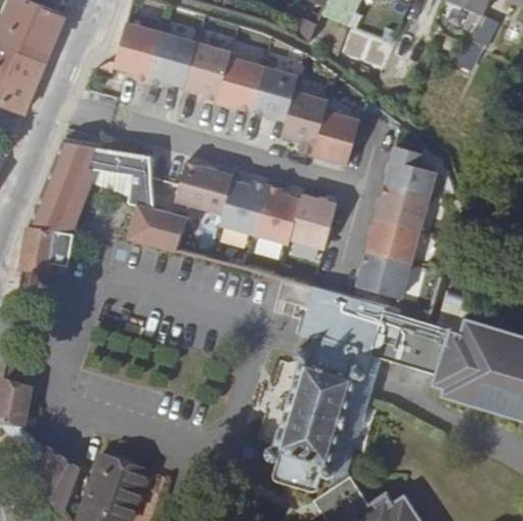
[(0,47),(43,66),(64,14),(29,0),(9,0),(0,23),(0,47)]
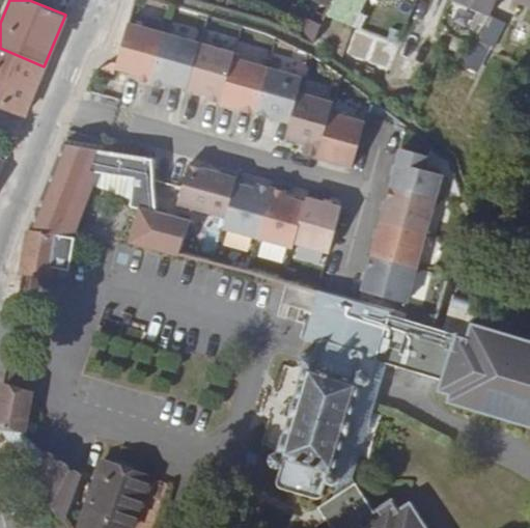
[(333,0),(327,12),(354,22),(364,0),(333,0)]
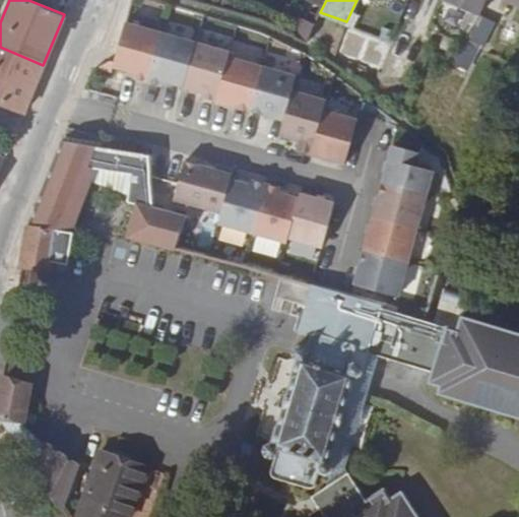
[(479,13),(485,0),(444,0),(443,1),(471,12),(467,22),(473,24),(479,13)]
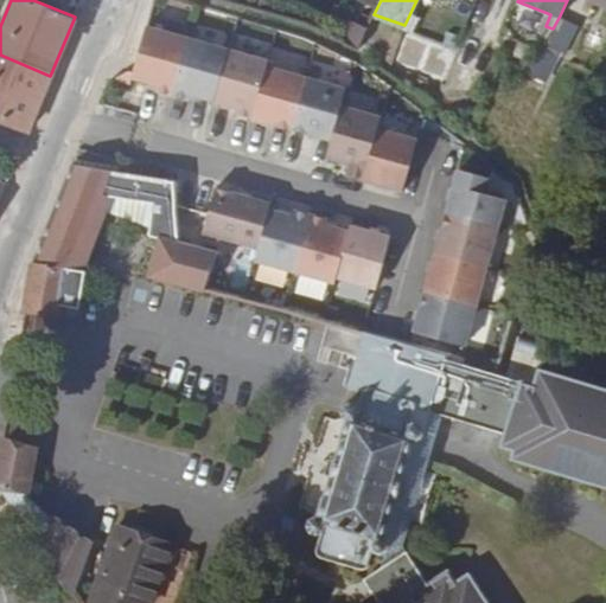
[(580,25),(560,15),(553,29),(543,46),(563,56),(580,25)]
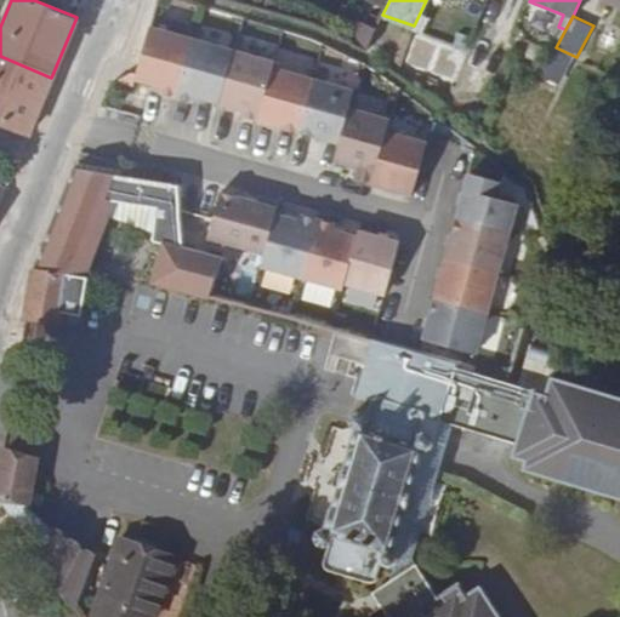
[(148,26),(136,73),(135,79),(159,86),(158,91),(194,102),(195,97),(240,109),(239,115),(337,143),(333,160),(356,167),(352,180),(411,196),(427,141),(386,130),(390,119),(348,107),(353,90),(272,67),(273,61),(148,26)]
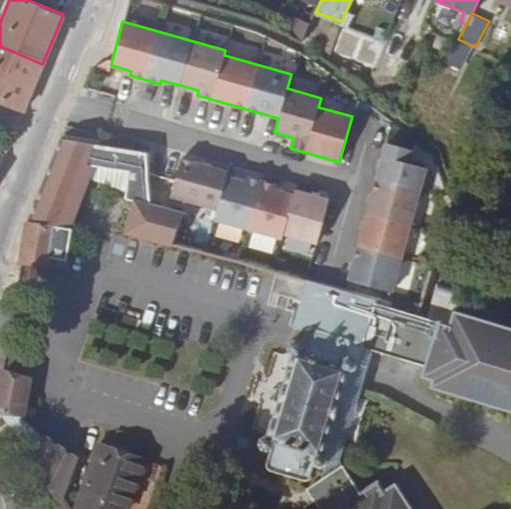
[(471,49),(457,42),(447,63),(461,70),(471,49)]
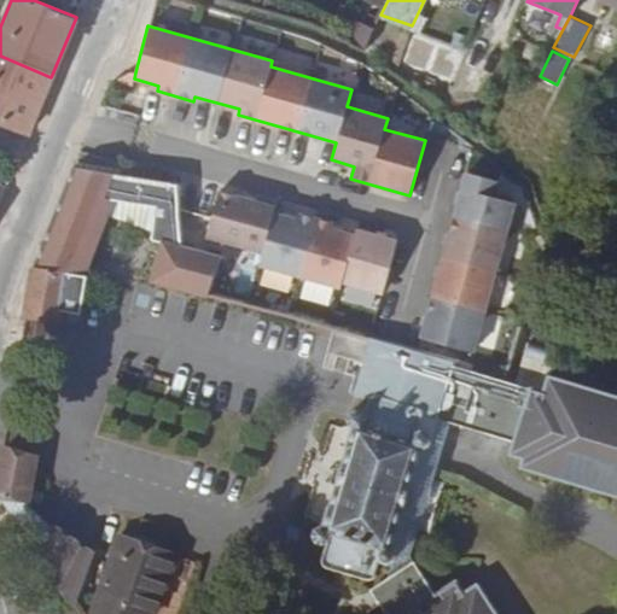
[(0,124),(28,135),(51,77),(0,56),(0,124)]
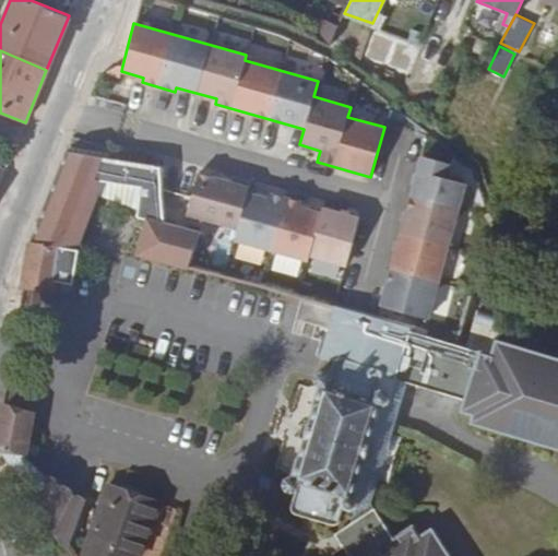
[(122,66),(119,64),(103,73),(118,77),(121,71),(122,66)]
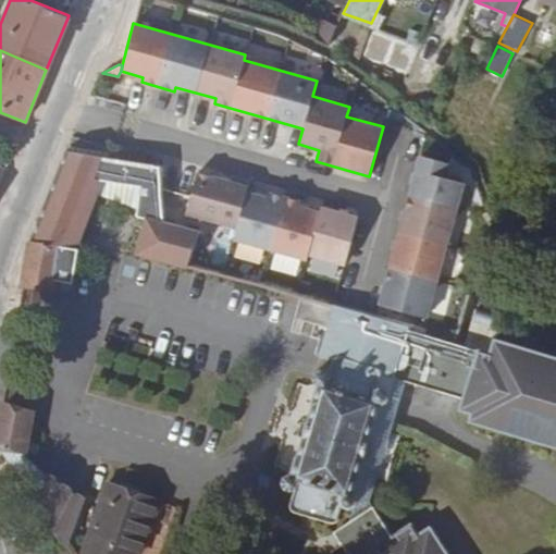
[(159,167),(65,150),(31,238),(23,283),(54,286),(54,280),(73,282),(78,248),(98,195),(102,180),(140,185),(137,209),(136,216),(146,219),(135,253),(187,268),(197,231),(161,222),(159,167)]
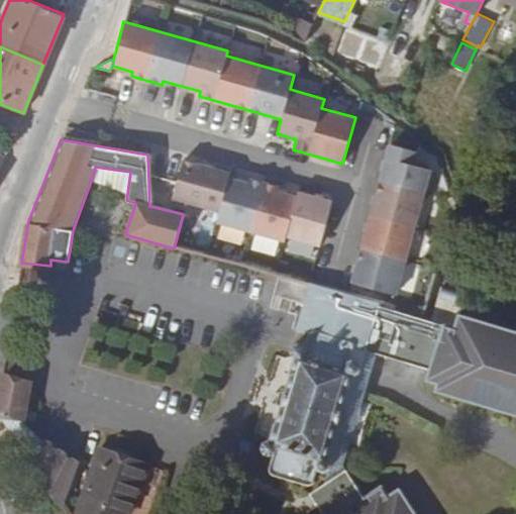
[(417,150),(390,143),(351,282),(396,295),(431,169),(414,165),(417,150)]
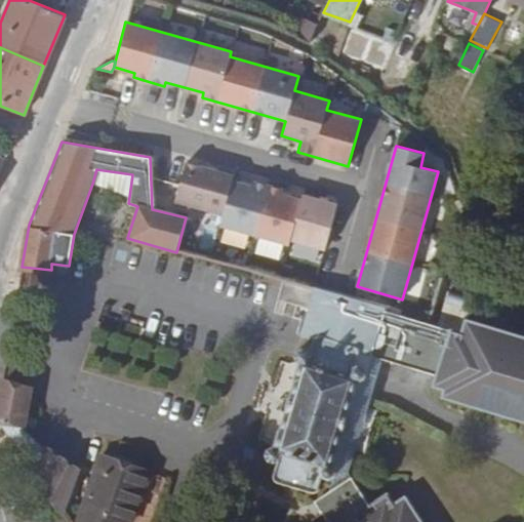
[(234,174),(186,161),(175,200),(223,214),(219,226),(288,244),(290,239),(325,249),(337,204),(303,194),(301,199),(282,194),(283,189),(253,181),(252,186),(233,181),(234,174)]
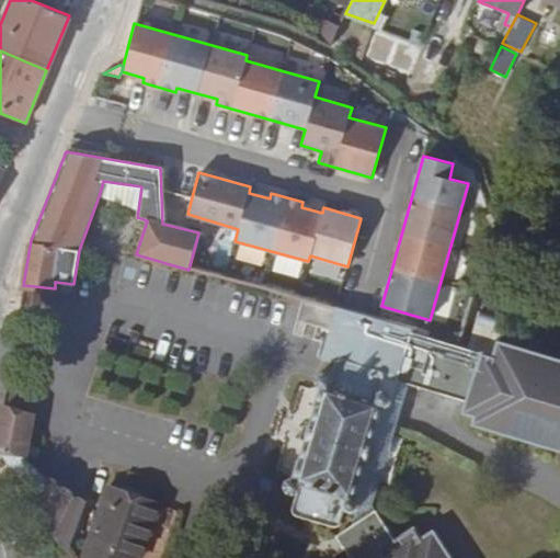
[(103,181),(99,196),(138,211),(141,186),(103,181)]
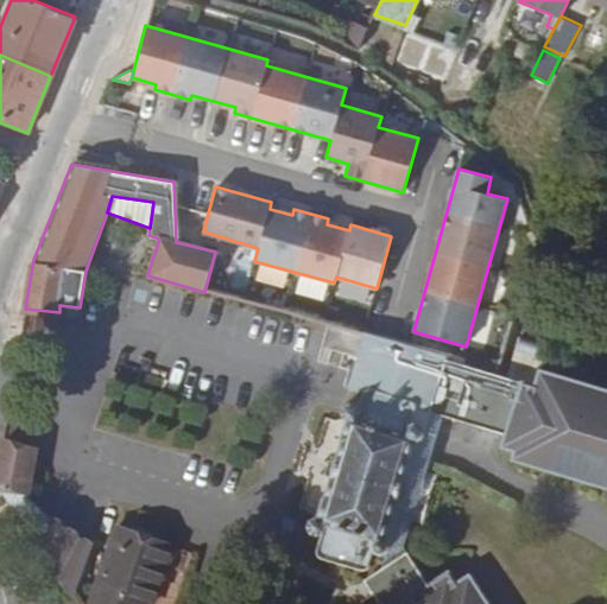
[(495,255),(510,258),(517,227),(503,223),(495,255)]
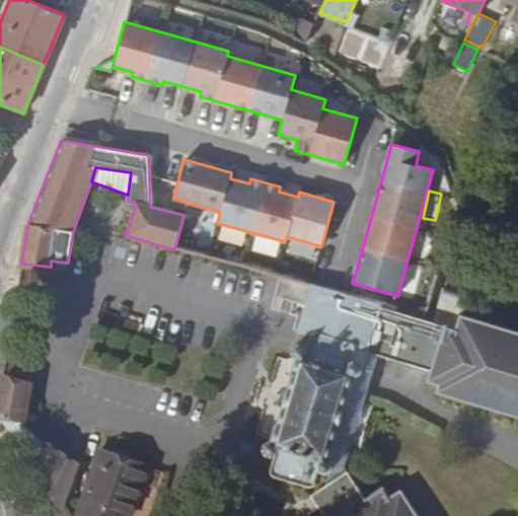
[(311,285),(297,330),(309,335),(306,346),(298,344),(293,347),(292,353),(295,359),(290,375),(292,376),(287,393),(285,392),(281,406),(283,408),(278,424),(275,424),(271,441),(265,444),(263,449),(266,454),(272,456),(275,453),(270,471),(272,474),(309,487),(312,486),(313,484),(318,467),(320,470),(325,472),(330,470),(333,464),(329,458),(338,426),(344,424),(347,412),(344,408),(353,374),(356,375),(360,373),(367,350),(378,303),(311,285)]
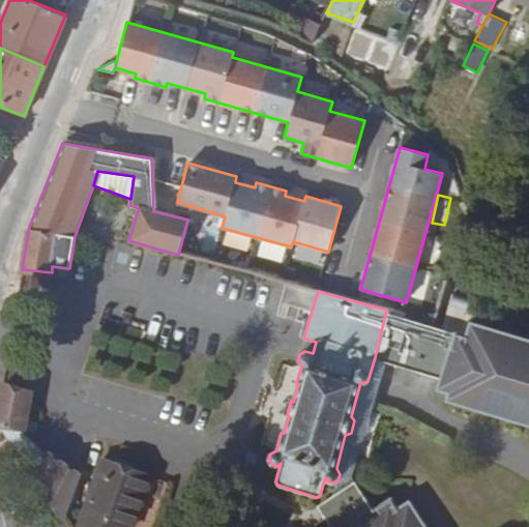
[(432,323),(386,310),(375,357),(386,361),(441,379),(439,388),(449,391),(447,400),(528,423),(528,340),(471,323),(467,337),(432,325),(432,323)]
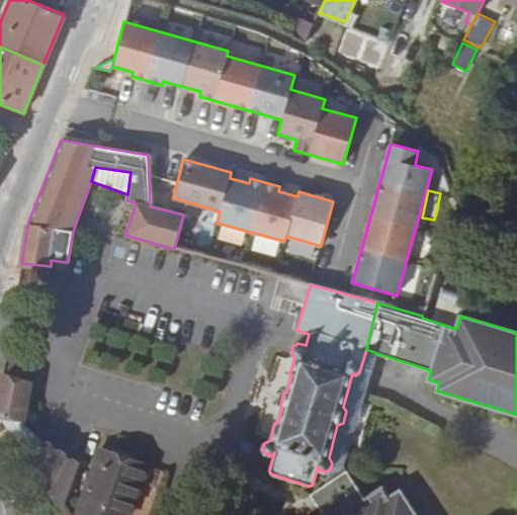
[(332,463),(330,469),(327,484),(347,469),(343,465),(344,459),(377,353),(366,349),(359,372),(355,374),(352,373),(343,407),(346,411),(343,423),(337,425),(329,457),(332,463)]
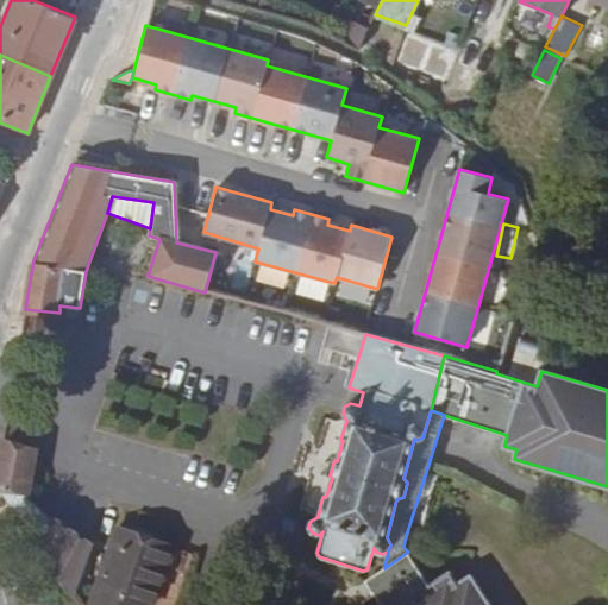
[(35,451),(1,441),(0,451),(0,492),(71,593),(92,542),(55,516),(51,521),(27,498),(27,491),(38,493),(41,481),(30,480),(35,451)]
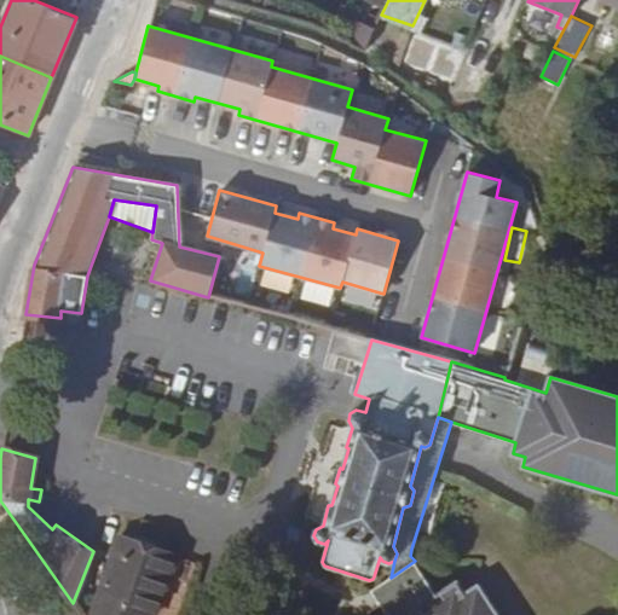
[(117,534),(90,614),(156,614),(169,579),(162,575),(171,551),(117,534)]
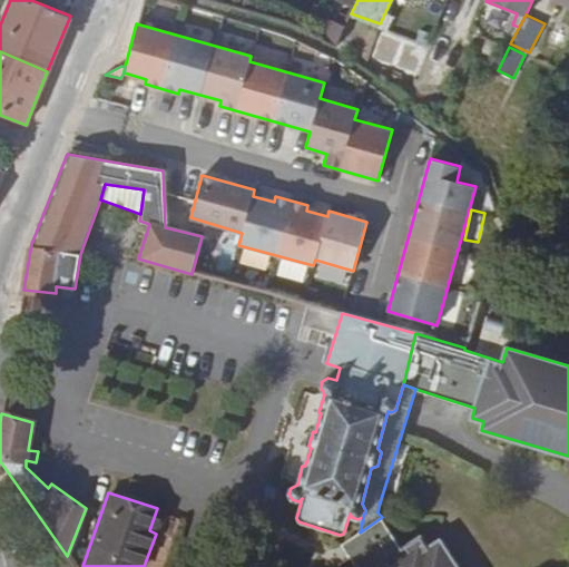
[(355,551),(350,556),(355,566),(457,566),(439,539),(428,548),(420,537),(402,549),(382,517),(360,533),(347,539),(355,551)]
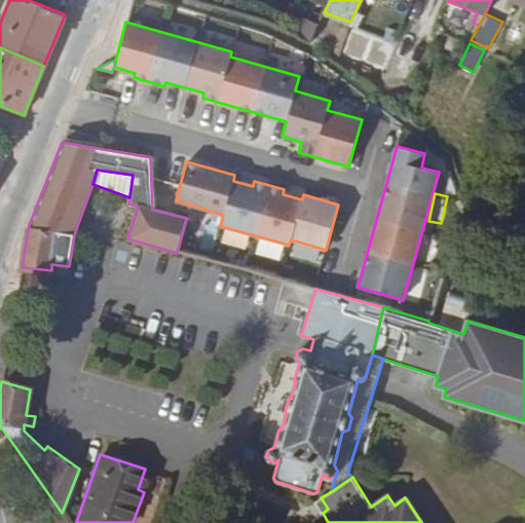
[(321,497),(314,502),(323,513),(328,509),(321,497)]
